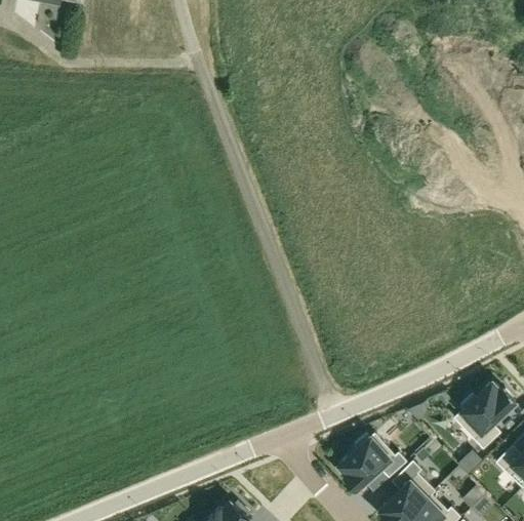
[(464,410),(455,418),(484,450),(502,433),(494,425),(517,403),(507,392),(505,390),(502,392),(494,383),(476,399),(474,396),(461,407),(464,410)]
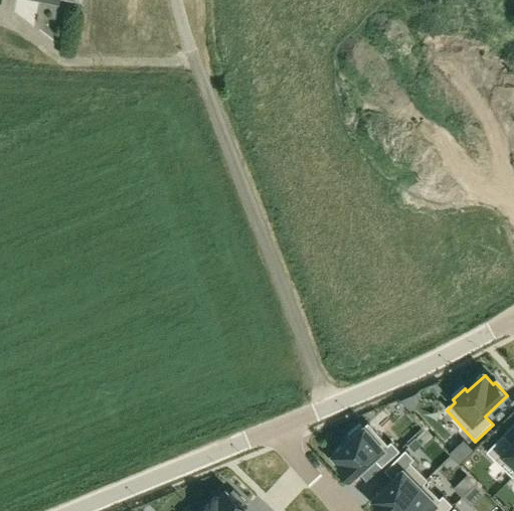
[(351,442),(333,457),(342,467),(340,468),(342,470),(351,481),(374,461),(382,470),(400,454),(392,444),(388,448),(369,426),(363,431),(360,428),(348,439),(351,442)]
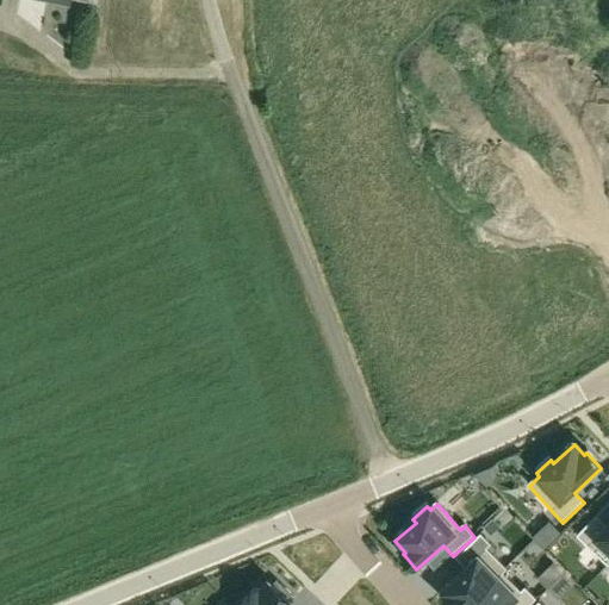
[(597,517),(578,538),(608,567),(608,528),(597,517)]
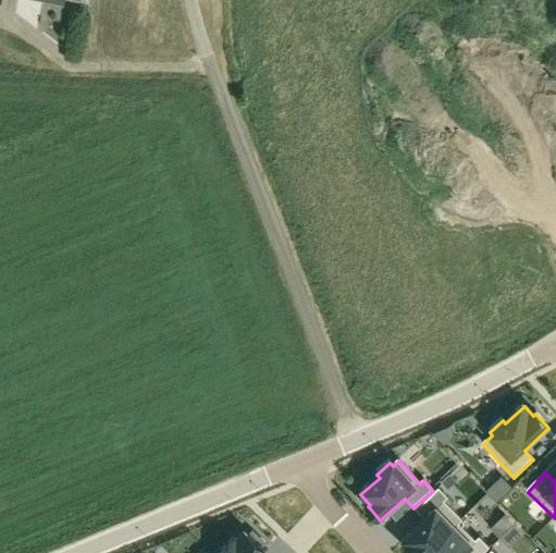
[(503,479),(486,493),(497,505),(513,490),(503,479)]
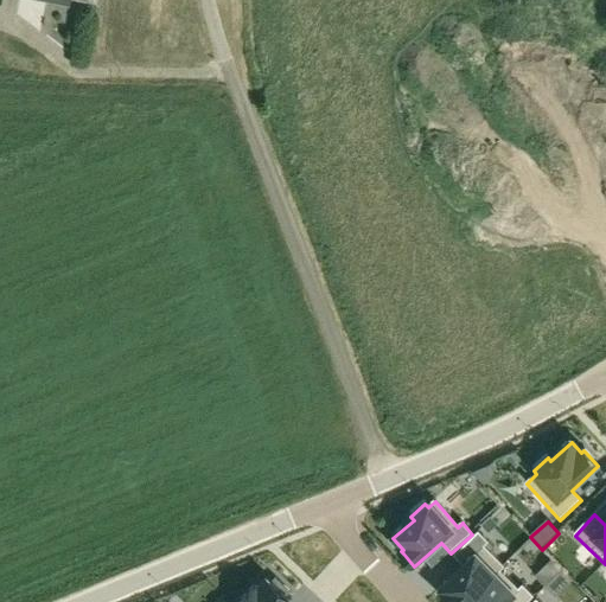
[(464,568),(440,590),(446,596),(444,599),(446,601),(469,601),(501,571),(480,551),(489,544),(479,533),(454,557),(464,568)]
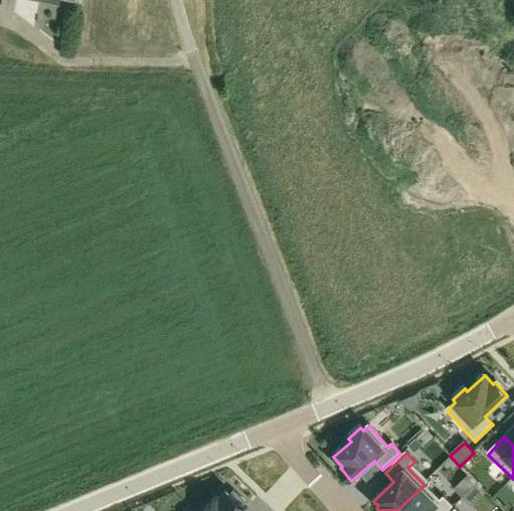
[(424,485),(397,510),(450,510),(454,507),(445,499),(442,502),(424,485)]
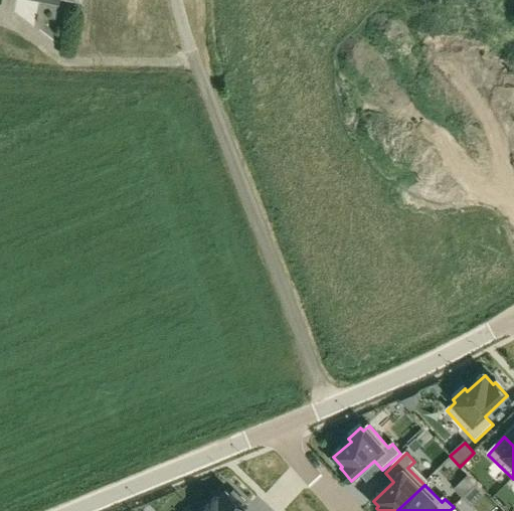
[(246,510),(243,507),(246,504),(234,493),(232,496),(227,491),(220,499),(218,497),(206,510),(246,510)]
